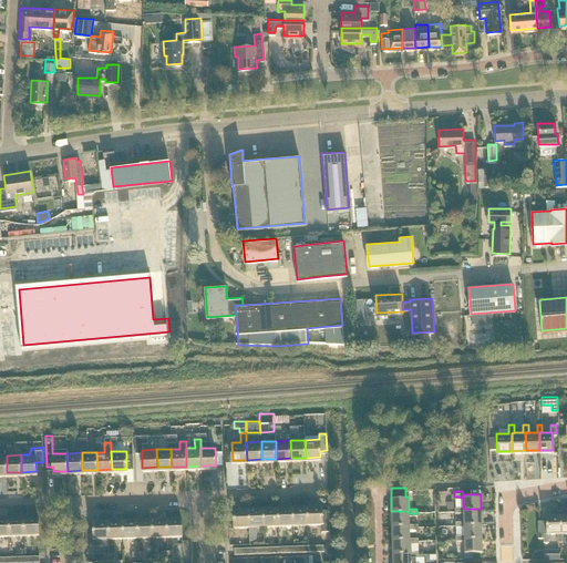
[(322,511),(321,504),(307,505),(308,523),(322,522),(322,530),(330,530),(329,511),(322,511)]
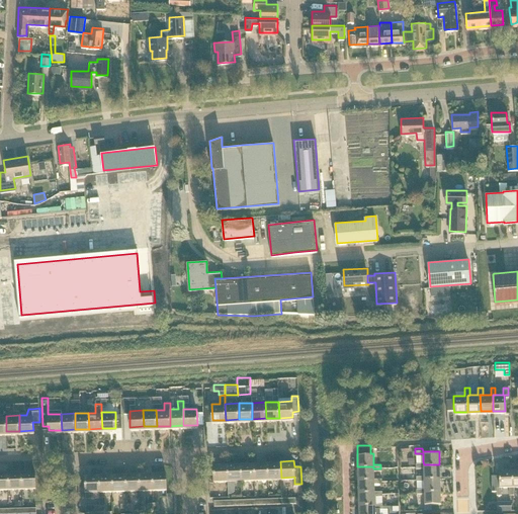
[(254,462),(255,479),(268,478),(267,461),(254,462)]
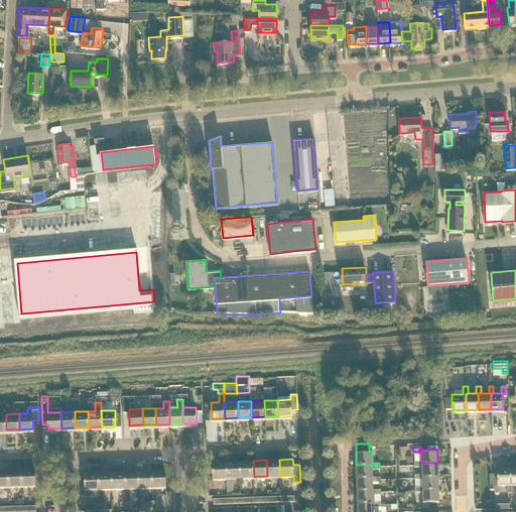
[(266,460),(267,476),(280,476),(279,460),(266,460)]
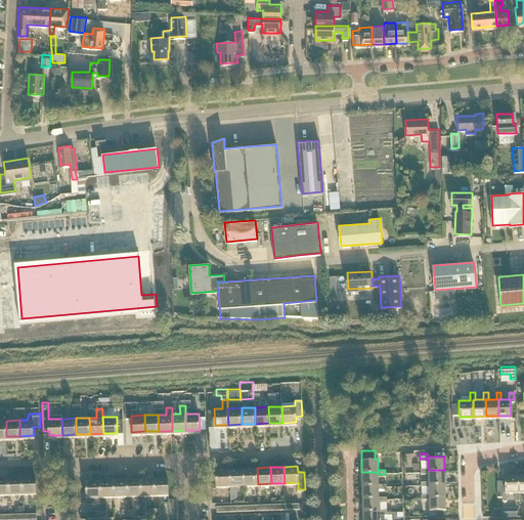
[(429,470),(428,467),(421,467),(421,472),(428,472),(428,479),(429,479),(429,482),(445,482),(444,470),(429,470)]
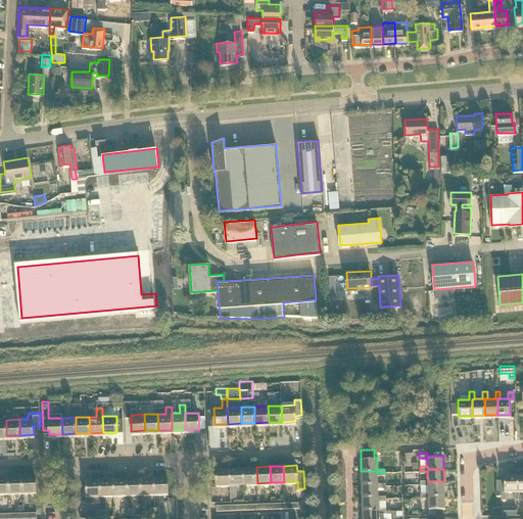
[(243,467),(230,468),(230,484),(230,497),(235,496),(237,493),(238,483),(243,483),(243,467)]
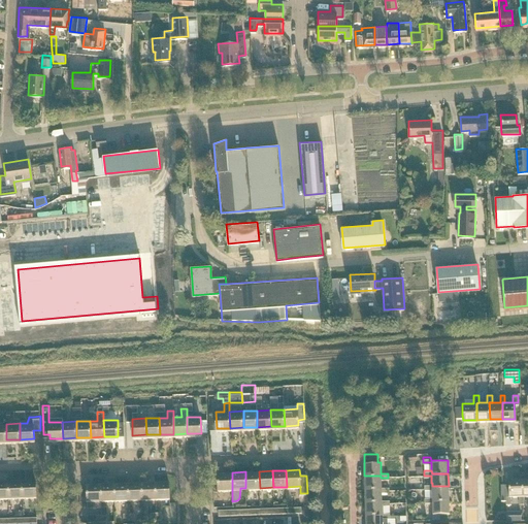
[(245,488),(260,488),(259,471),(245,471),(245,488)]
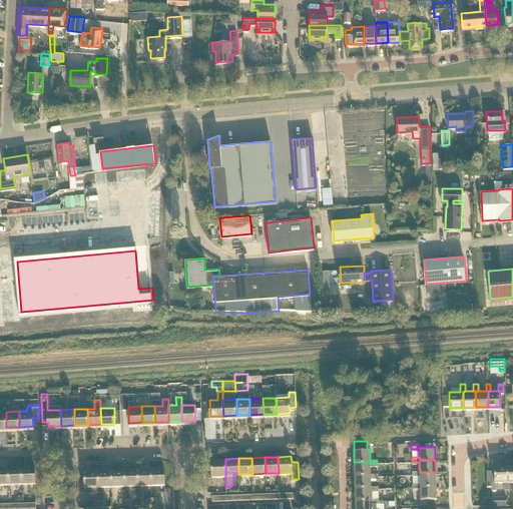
[(212,475),(225,475),(225,459),(211,459),(212,475)]
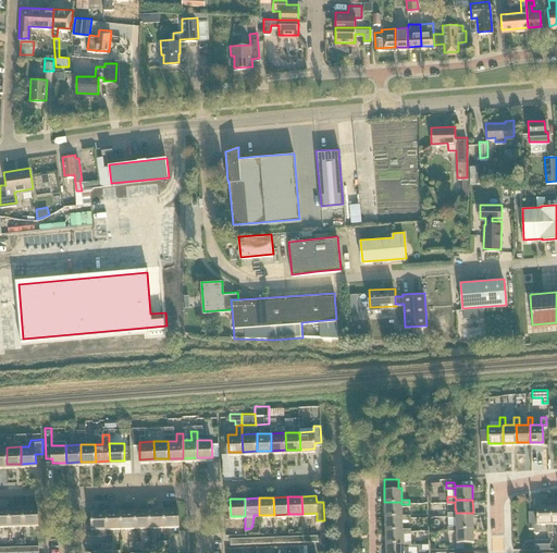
[(401,502),(384,502),(385,516),(403,515),(403,518),(410,517),(410,513),(401,513),(401,504),(401,502)]
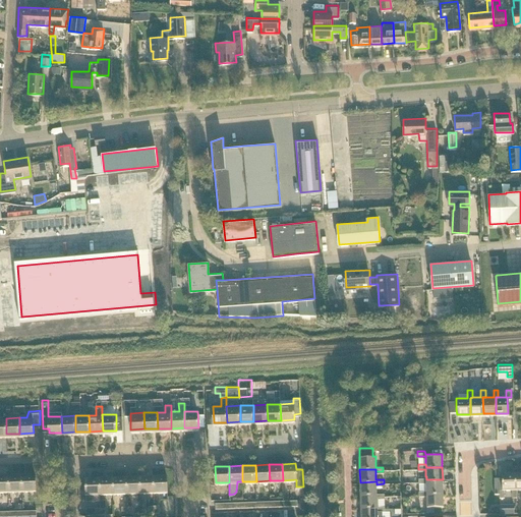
[(516,489),(520,487),(520,471),(515,472),(515,489),(512,489),(512,496),(516,496),(516,489)]
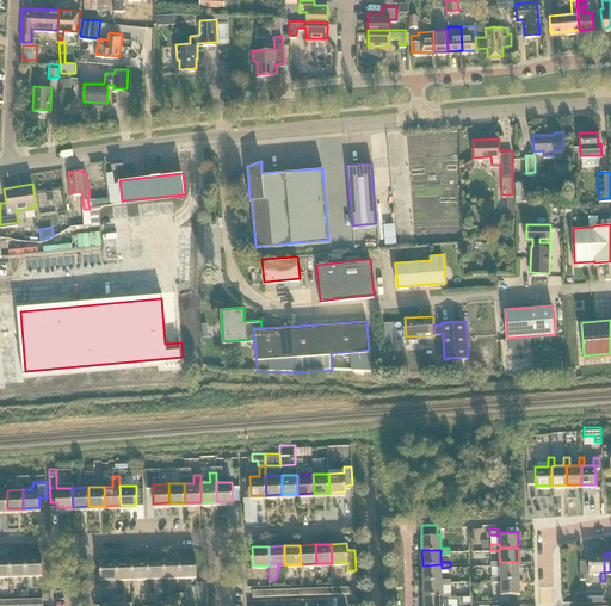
[(25,555),(25,574),(42,573),(41,554),(25,555)]
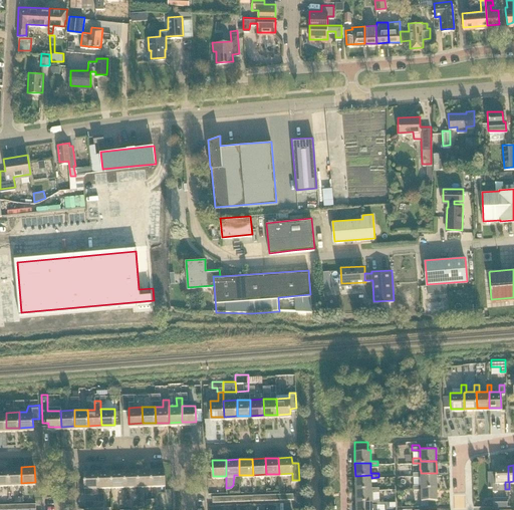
[(487,470),(488,484),(493,484),(493,490),(497,490),(497,482),(505,482),(508,482),(508,466),(495,466),(495,470),(487,470)]
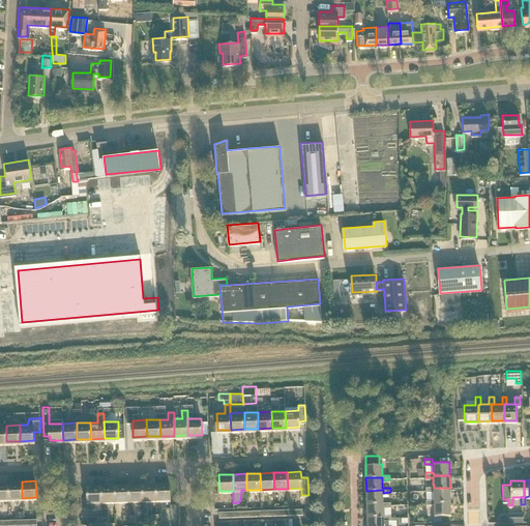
[(0,498),(8,498),(8,481),(0,481),(0,498)]
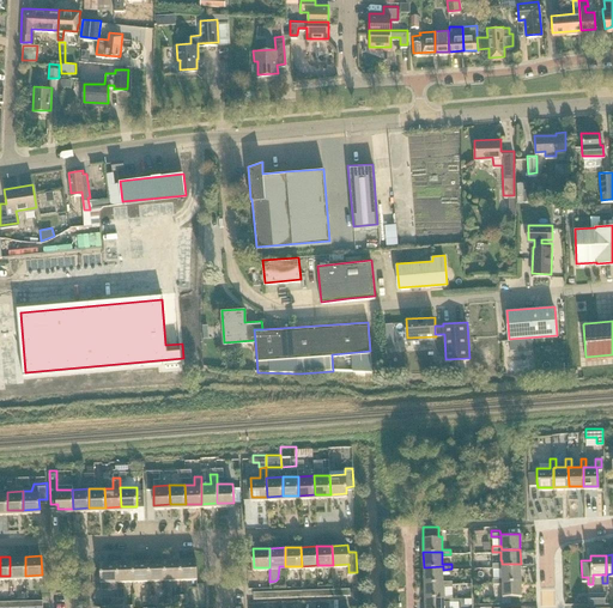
[(10,576),(25,576),(25,557),(10,557),(10,576)]
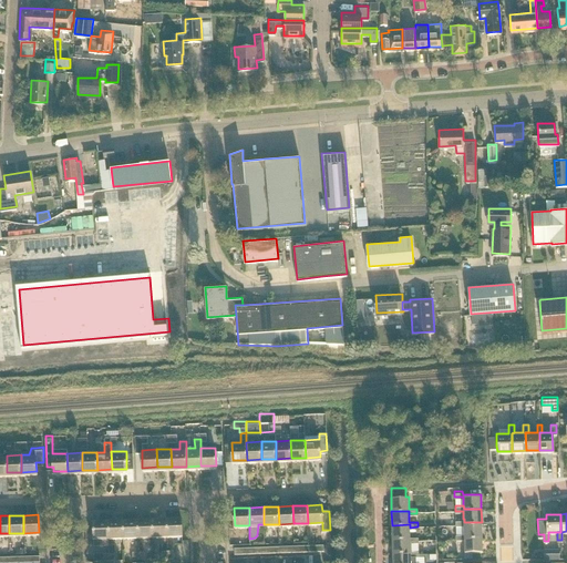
[(181,517),(166,518),(167,535),(181,534),(181,517)]
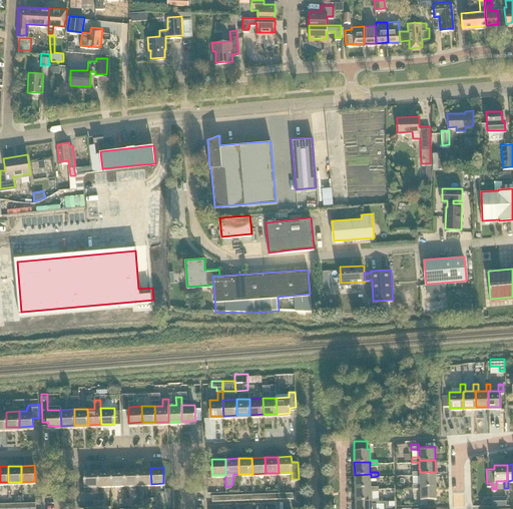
[(111,485),(125,485),(124,468),(111,469),(111,485)]
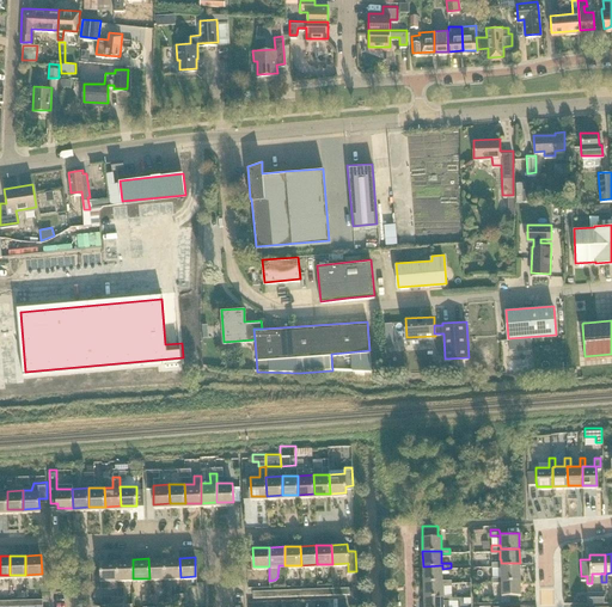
[(150,578),(165,577),(164,558),(148,558),(150,578)]
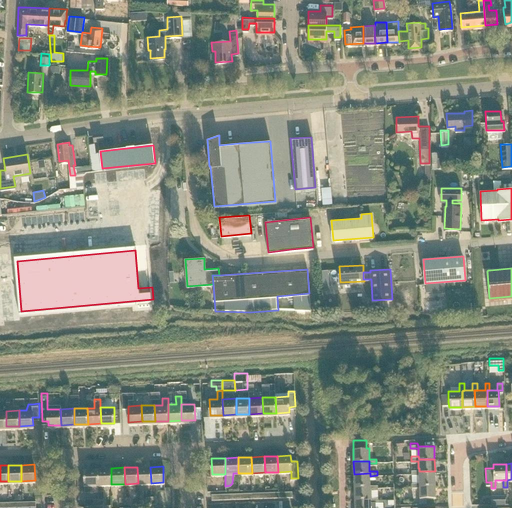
[(151,483),(150,467),(137,467),(138,483),(151,483)]
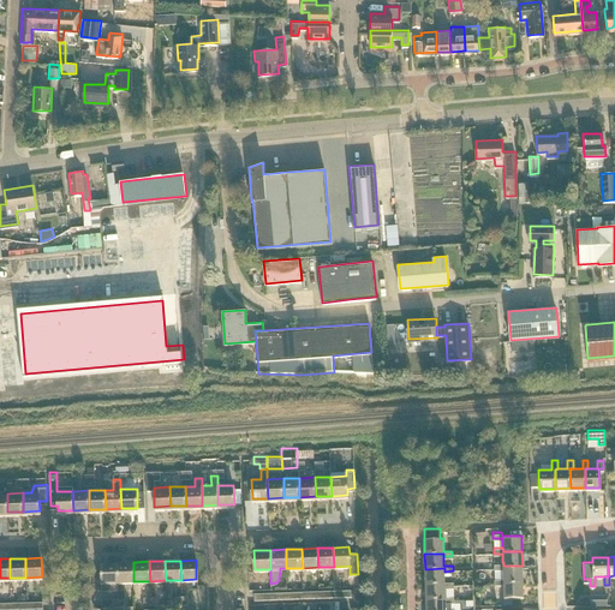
[(102,582),(118,581),(118,562),(101,563),(102,582)]
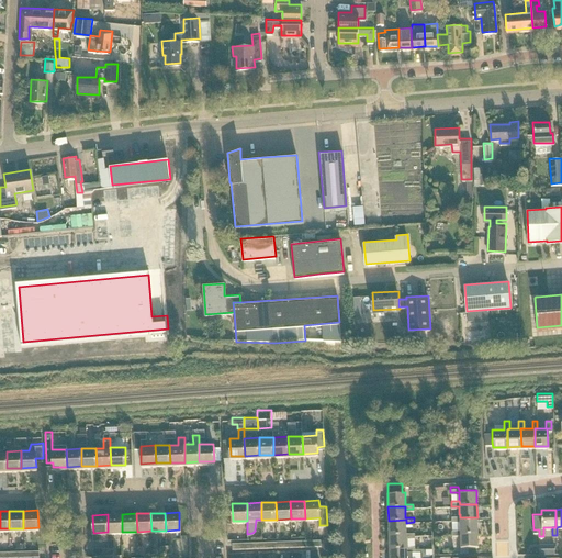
[(108,514),(108,532),(122,532),(122,514),(108,514)]
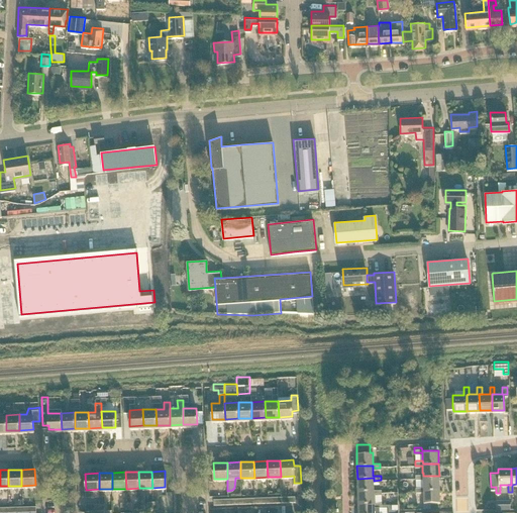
[(416,478),(416,486),(423,486),(423,489),(439,488),(439,476),(423,476),(423,473),(422,473),(416,474),(416,478)]
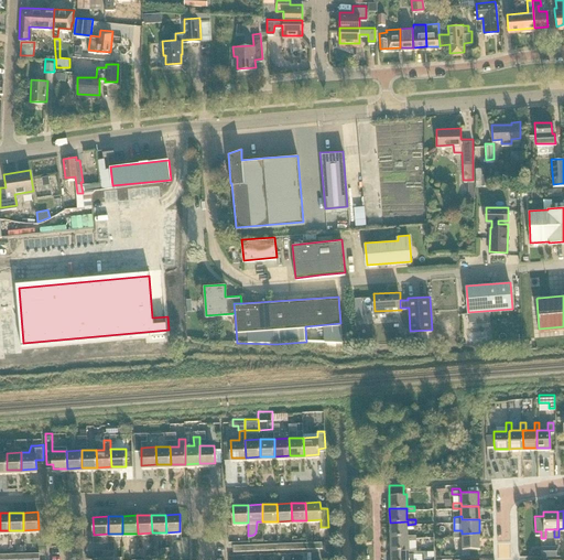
[(408,521),(390,523),(390,536),(408,536),(408,538),(415,538),(415,532),(408,534),(408,525),(408,521)]
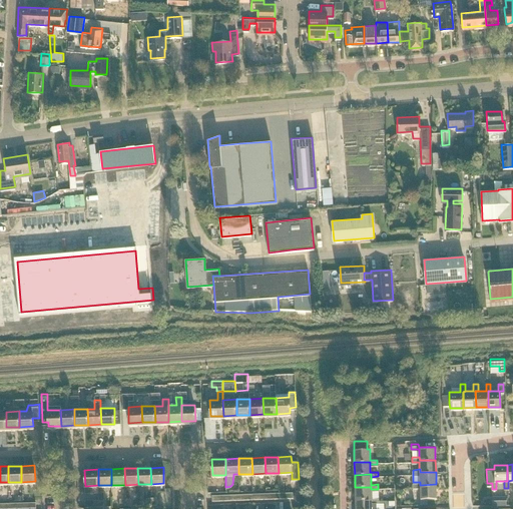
[(436,497),(436,484),(420,485),(420,482),(413,482),(413,487),(420,486),(420,497),(436,497)]
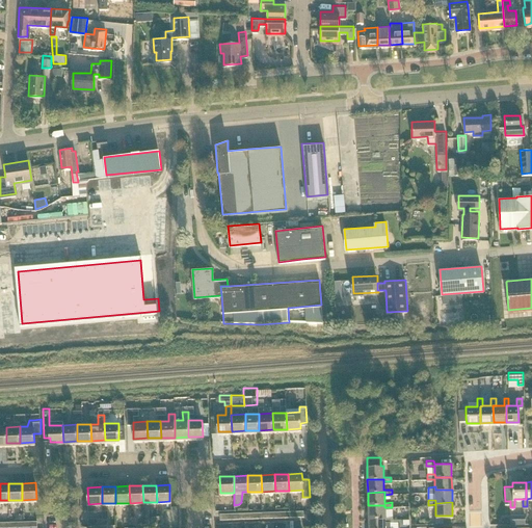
[(384,505),(368,505),(368,519),(384,518),(384,521),(392,520),(392,516),(384,516),(384,507),(384,505)]
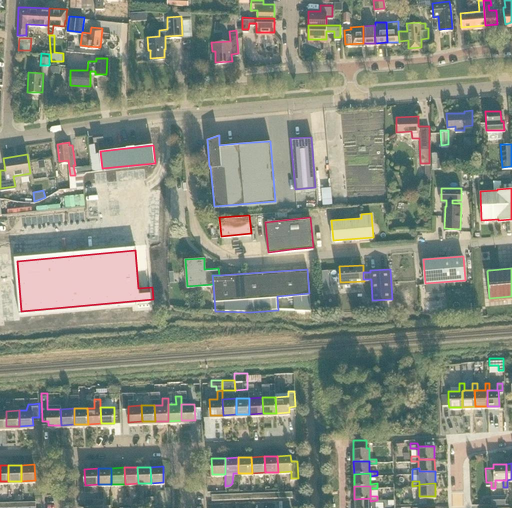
[(491,494),(491,503),(505,503),(505,494),(491,494)]
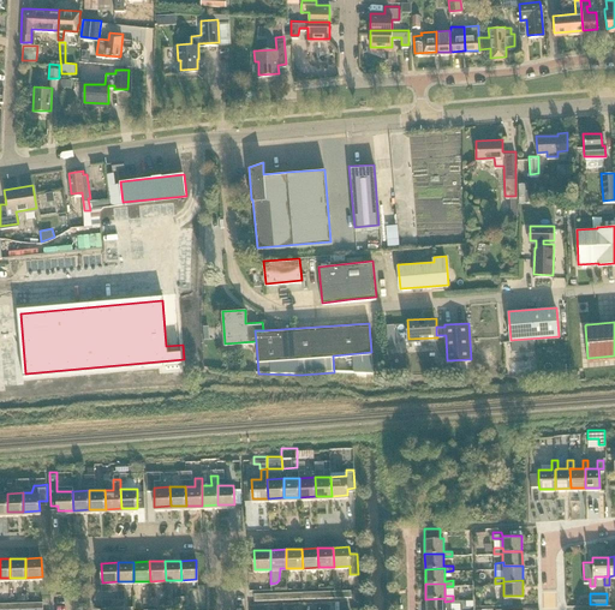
[(445,598),(425,599),(425,609),(445,609),(445,602),(445,598)]
